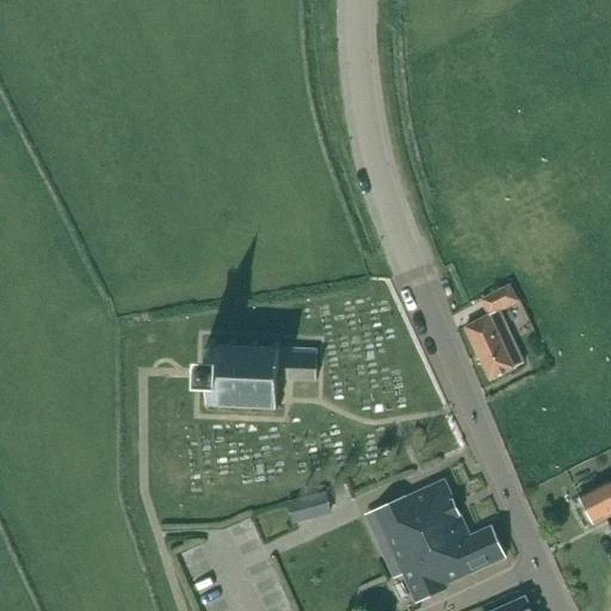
[(489,315),(464,328),(491,380),(524,363),(498,310),(516,302),(508,287),(481,300),(489,315)]
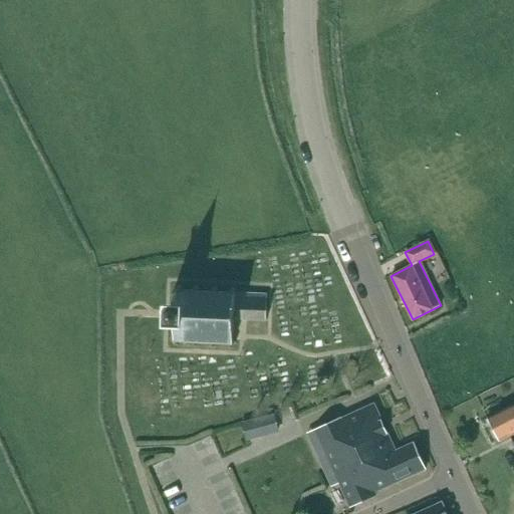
[(171,306),(170,325),(176,325),(176,338),(172,338),(172,341),(175,342),(175,346),(179,346),(179,342),(193,342),(193,347),(197,347),(197,343),(211,343),(211,347),(214,348),(215,343),(229,344),(229,348),(233,348),(233,344),(237,345),(237,341),(233,341),(234,319),(267,321),(268,295),(235,293),(236,289),(232,289),(232,293),(217,292),(217,288),(214,288),(214,292),(200,292),(200,287),(196,287),(196,291),(181,291),(181,287),(178,286),(178,291),(174,290),(174,294),(178,294),(177,307),(171,306)]
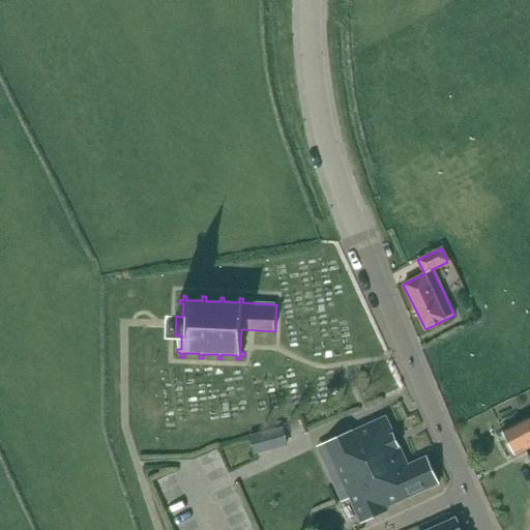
[(529,416),(521,421),(502,431),(507,440),(505,446),(508,451),(512,452),(514,455),(529,446),(529,416)]
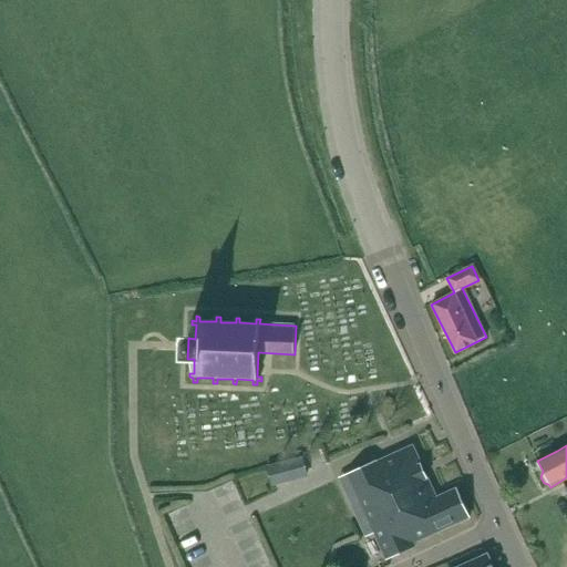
[(378,462),(377,461),(348,474),(368,515),(359,518),(368,537),(375,534),(388,560),(416,547),(414,543),(470,517),(456,488),(455,490),(456,491),(437,500),(436,497),(413,446),(378,462)]
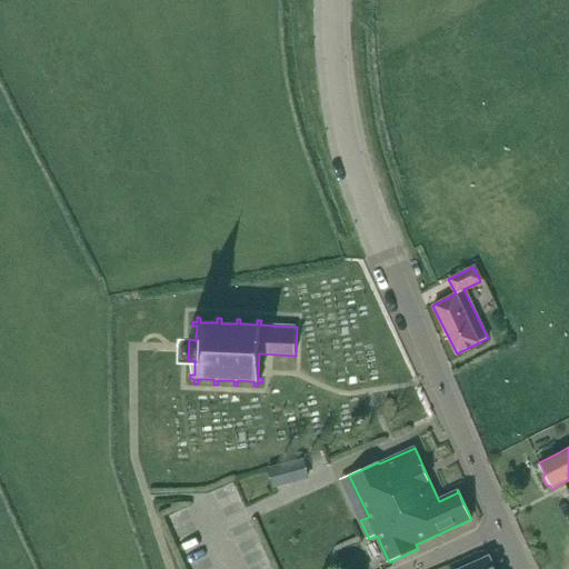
[(270,470),(275,487),(308,478),(303,461),(301,461),(302,463),(272,471),(271,469),(270,470)]
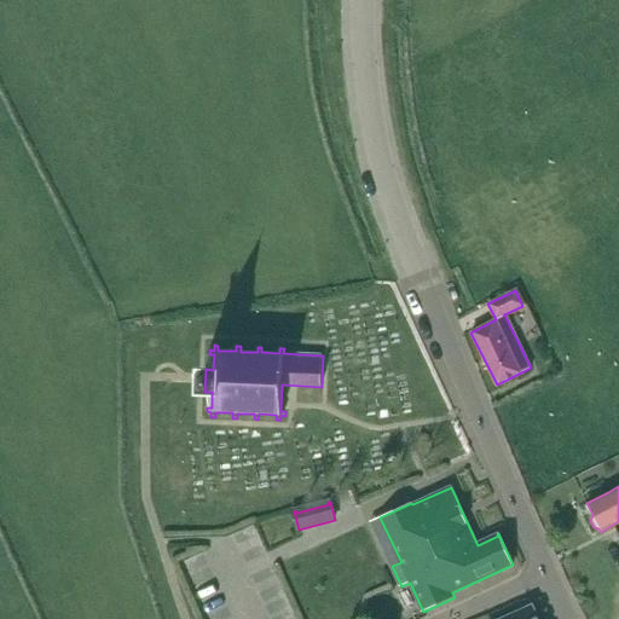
[(537,618),(532,606),(503,618),(537,618)]
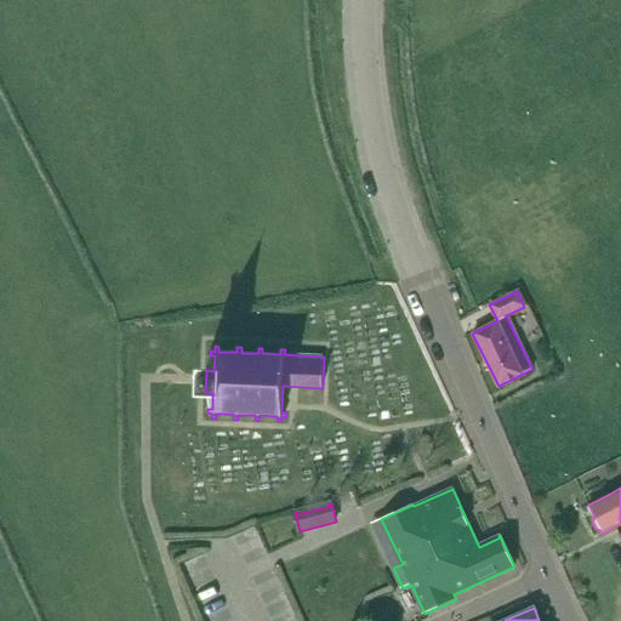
All buildings are outlined.
